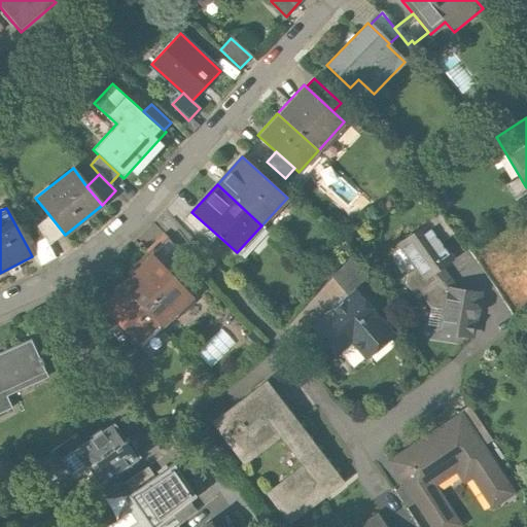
[(209,227),(191,212),(185,219),(203,235),(209,227)]
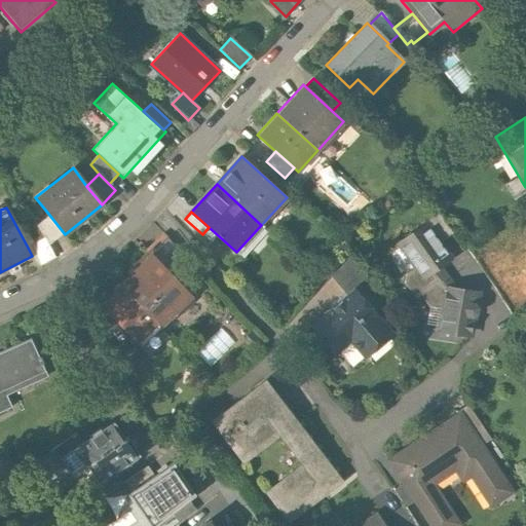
[(49,215),(36,226),(43,238),(48,246),(65,234),(49,215)]
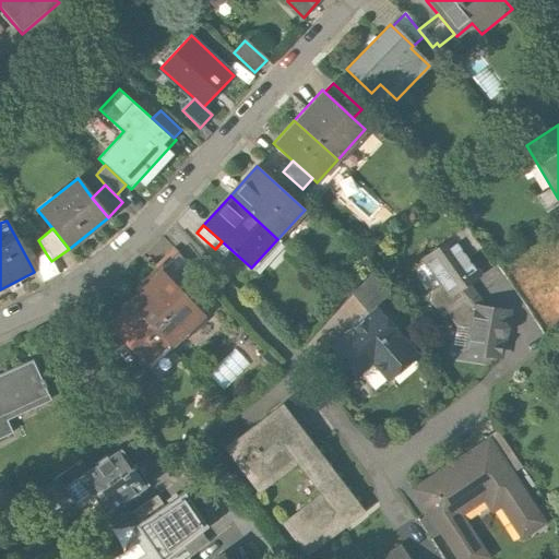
[(466,228),(452,238),(466,259),(480,249),(466,228)]
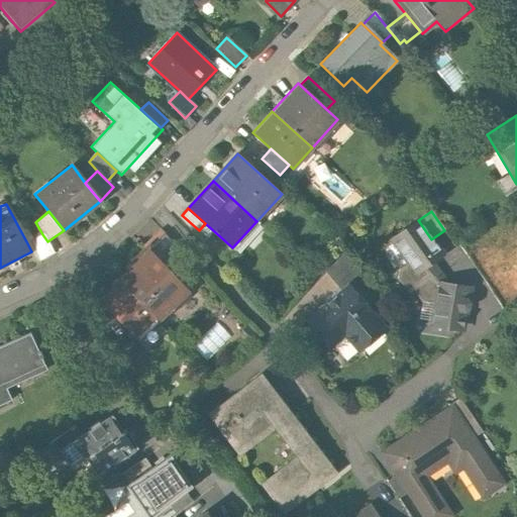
[(431,239),(418,220),(391,239),(416,275),(443,255),(431,239)]
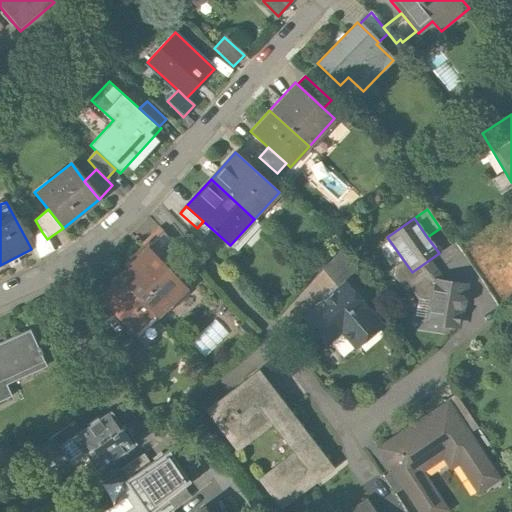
[(42,232),(27,241),(31,249),(38,261),(54,252),(47,239),(42,232)]
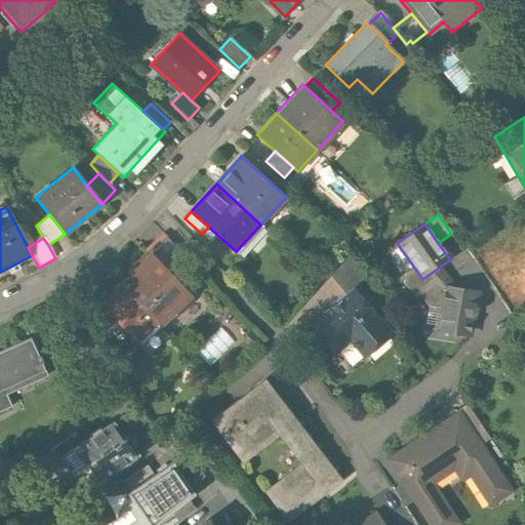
[(347,295),(353,290),(366,278),(350,253),(327,273),(347,295)]
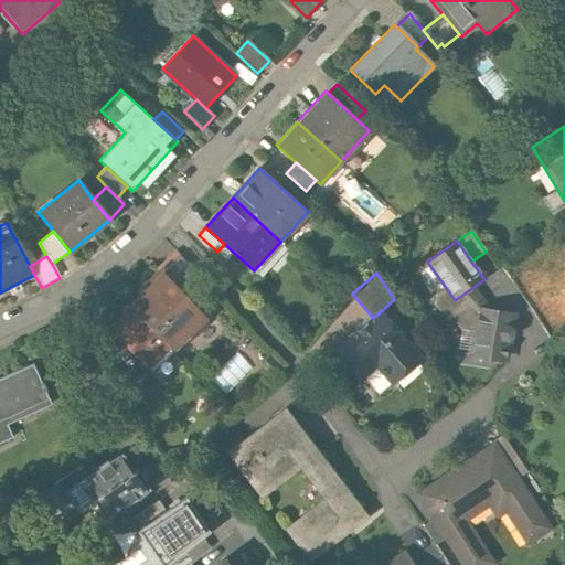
[(205,321),(161,275),(128,306),(130,307),(172,352),(205,321)]
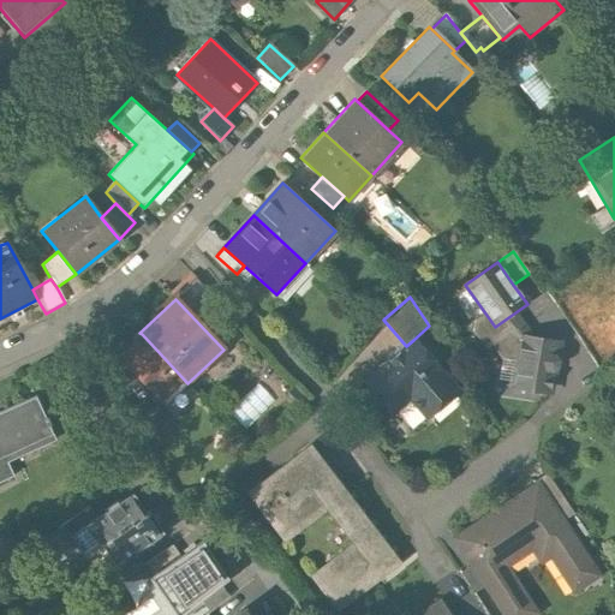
[(187,383),(142,334),(118,357),(154,394),(175,417),(198,395),(187,383)]
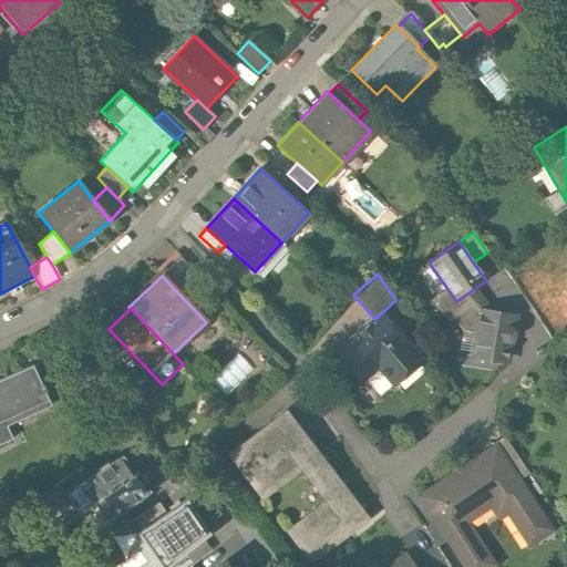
[(517,316),(481,310),(472,358),(508,364),(517,316)]
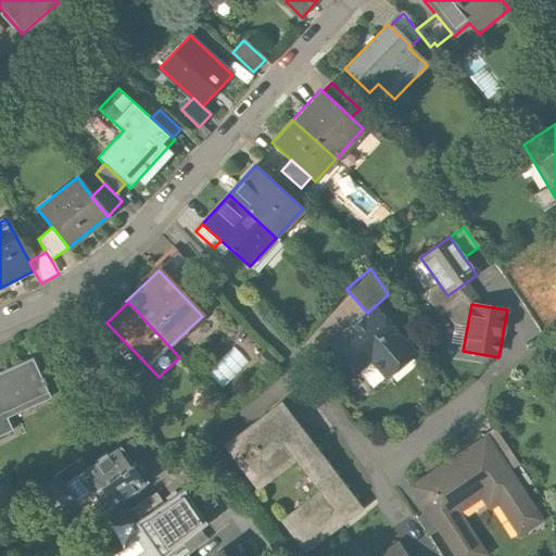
[(415,355),(374,307),(367,313),(329,346),(354,375),(369,362),(386,380),(415,355)]
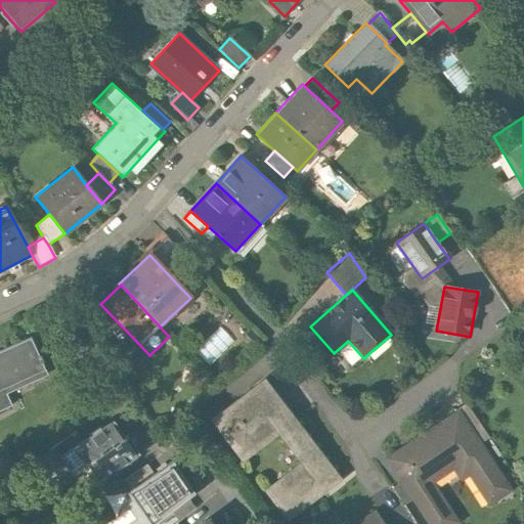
[(131,336),(116,348),(131,373),(149,355),(131,336)]
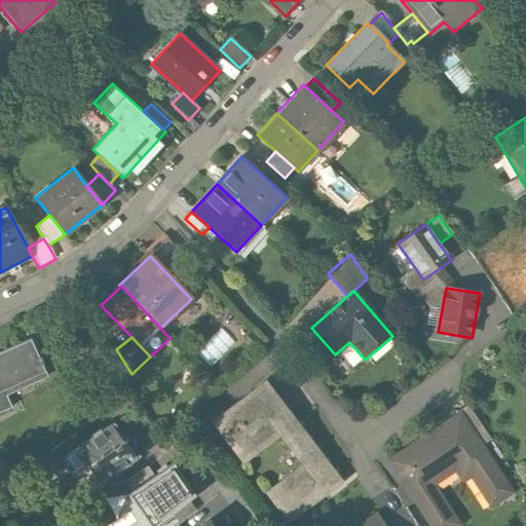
[(0,412),(10,408),(4,397),(46,377),(29,341),(0,353),(0,412)]
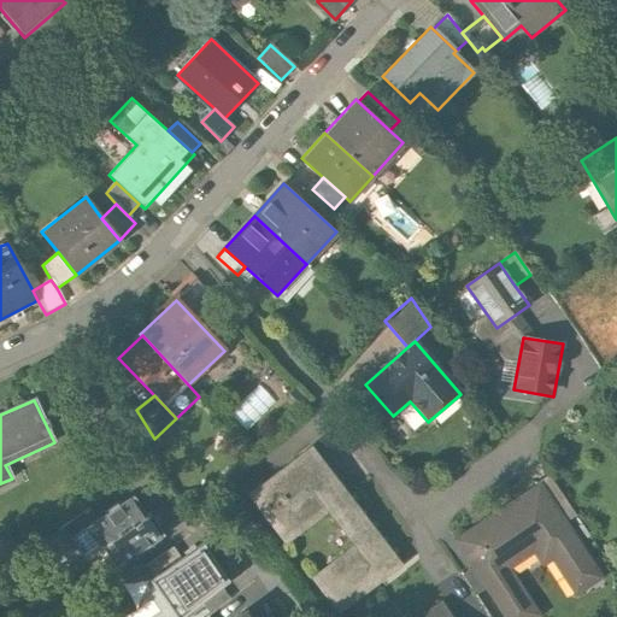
[(311,447),(247,494),(285,544),(327,512),(353,547),(311,579),(338,613),(400,566),(311,447)]
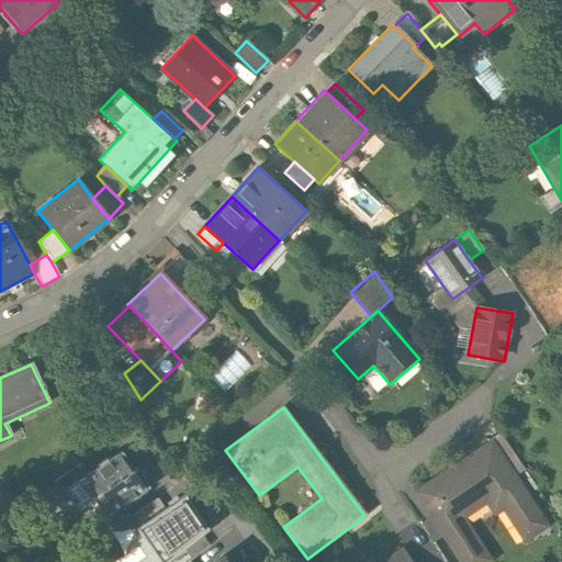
[(491,439),(492,441),(515,476),(524,471),(499,434),(491,439)]
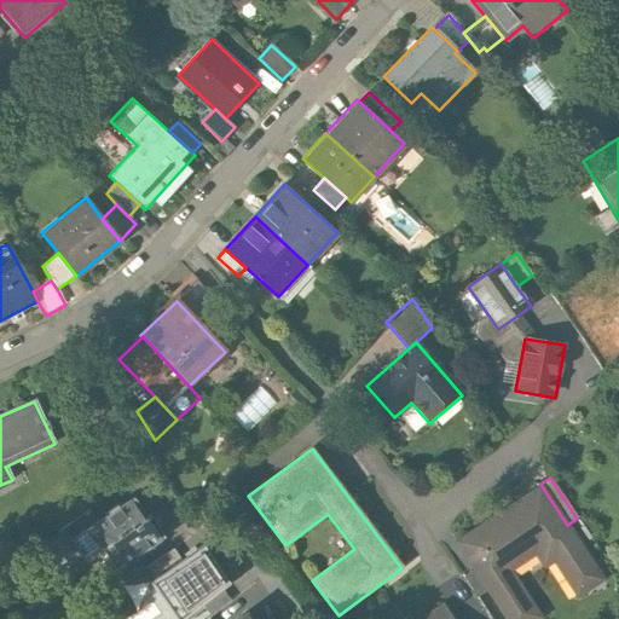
[(489,591),(505,618),(538,618),(541,618),(509,570),(534,554),(544,567),(554,561),(578,597),(603,580),(567,525),(542,486),(456,543),(474,571),(489,591)]
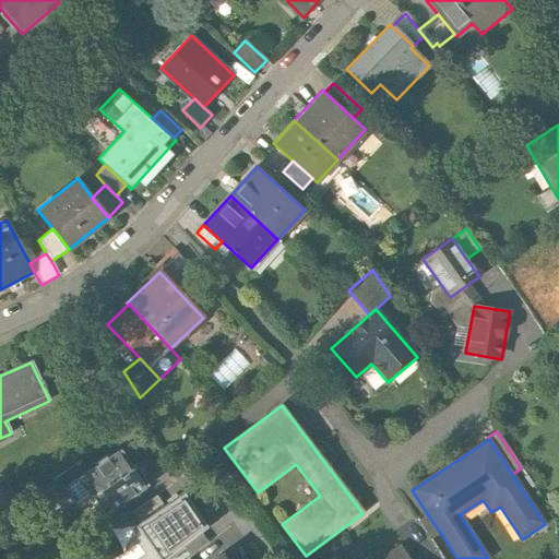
[(97,492),(131,468),(119,450),(87,472),(84,474),(97,492)]
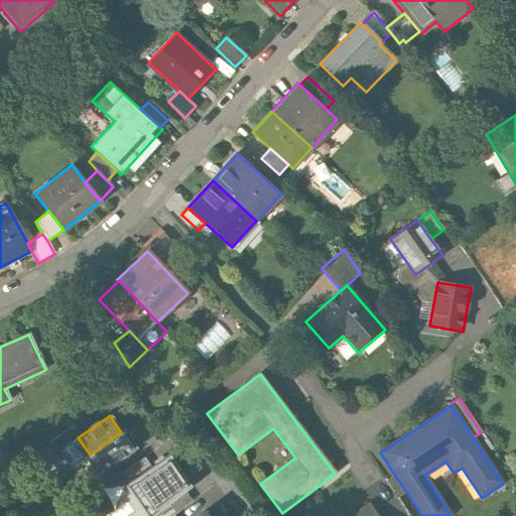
[(75,425),(47,443),(54,454),(78,437),(81,435),(75,425)]
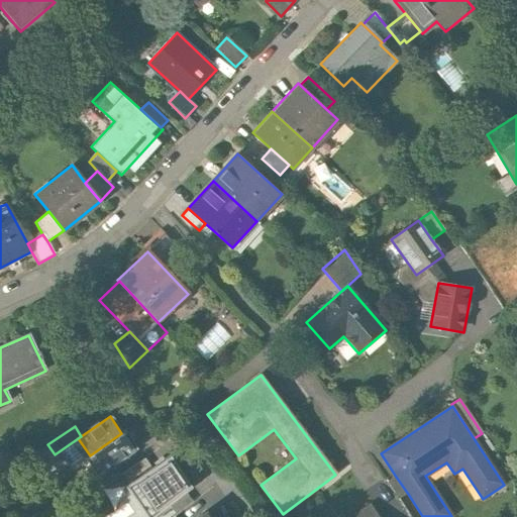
[(133,451),(121,433),(90,455),(101,473),(112,466),(133,451)]
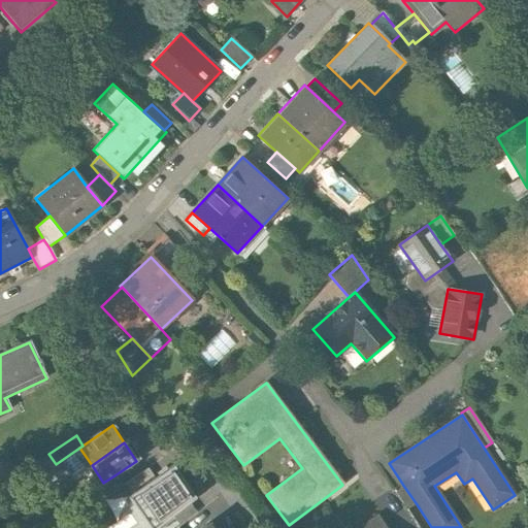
[(172,465),(127,497),(149,527),(155,527),(197,499),(172,465)]
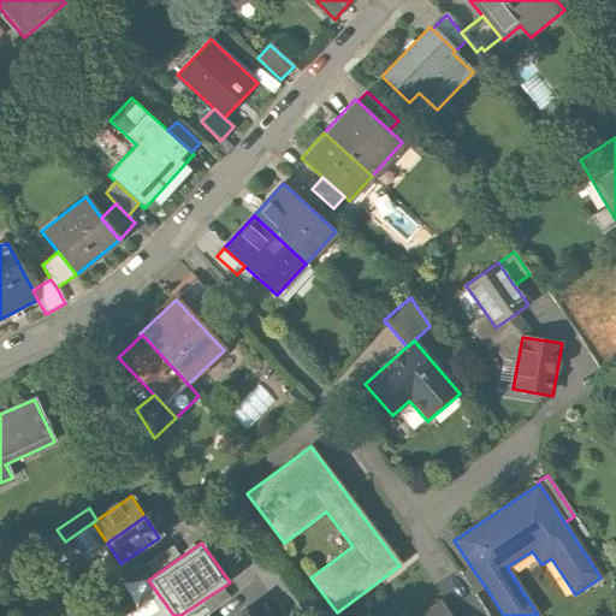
[(142,567),(134,555),(120,563),(110,570),(118,584),(142,567)]
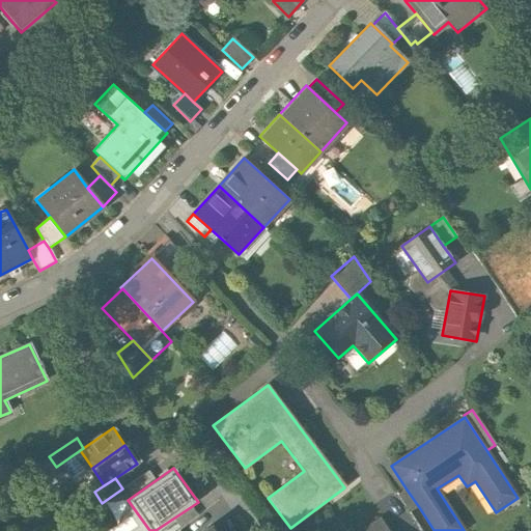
[(397,496),(409,513),(419,507),(407,490),(397,496)]
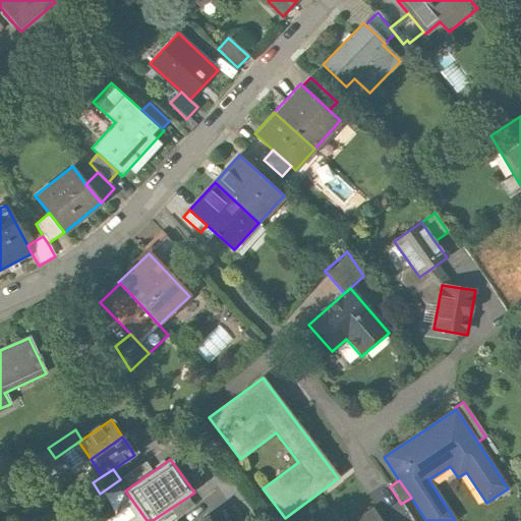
[(379,520),(372,510),(355,520),(379,520)]
